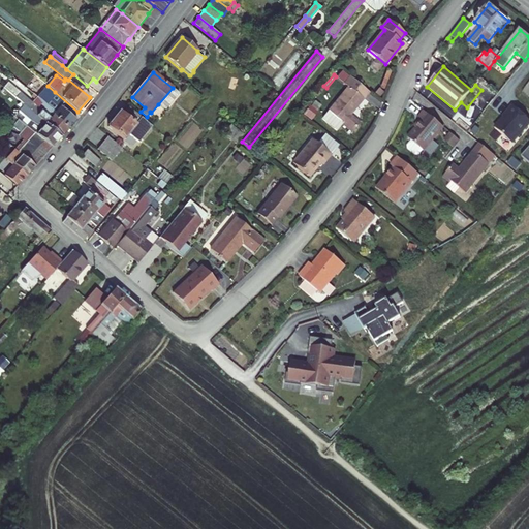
[(369,92),(350,76),(344,84),(348,87),(322,118),(337,130),(342,124),(352,132),(361,123),(349,114),(352,111),(353,112),(369,92)]
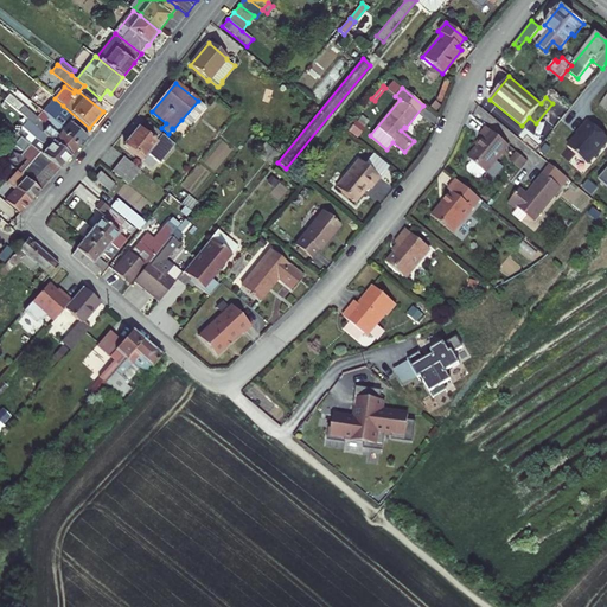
[(10,96),(5,101),(12,108),(17,102),(10,96)]
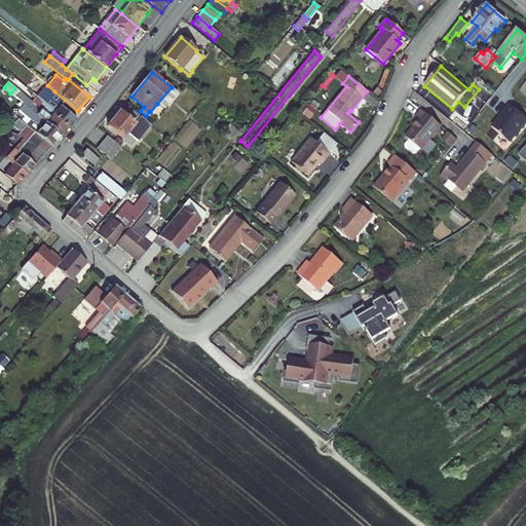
[(157,104),(164,110),(178,92),(172,87),(157,104)]
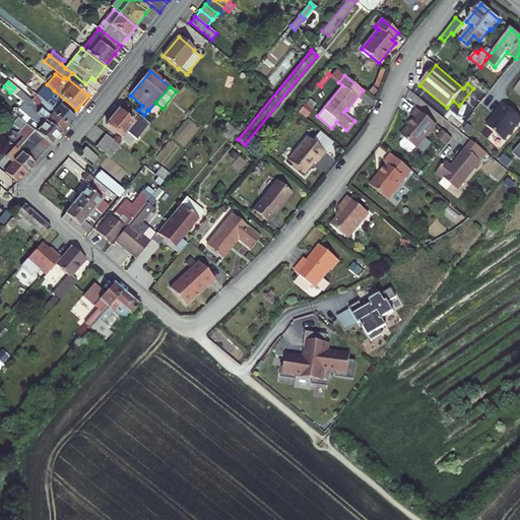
[(10,92),(23,104),(61,135),(68,127),(42,104),(44,102),(33,92),(30,95),(35,99),(31,102),(14,87),(10,92)]
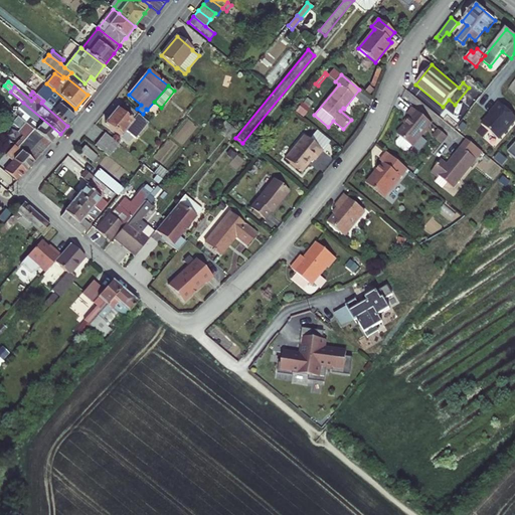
[(74,117),(70,114),(75,109),(53,90),(43,101),(41,103),(67,126),(74,117)]
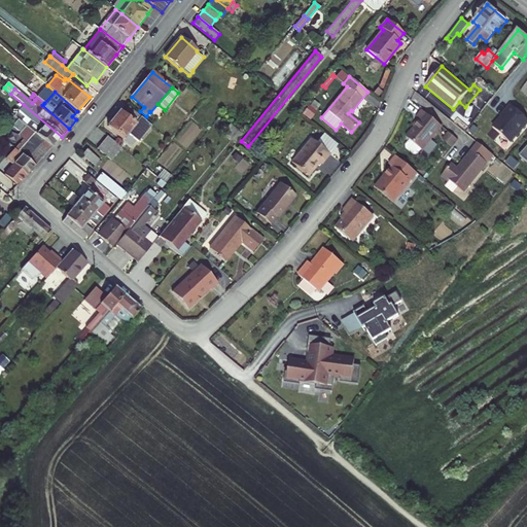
[(483,93),(471,106),(481,113),(491,99),(483,93)]
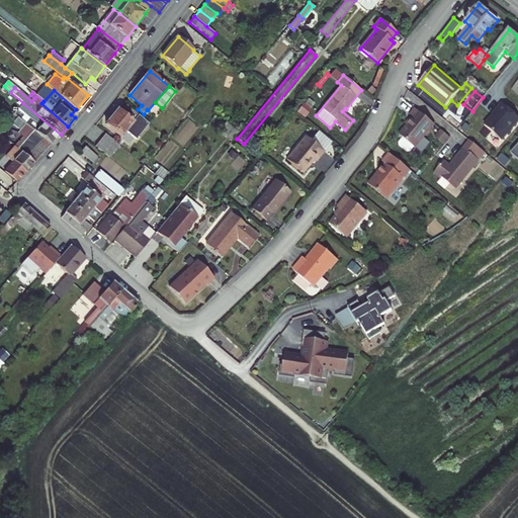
[(0,113),(6,119),(12,112),(0,102),(0,113)]
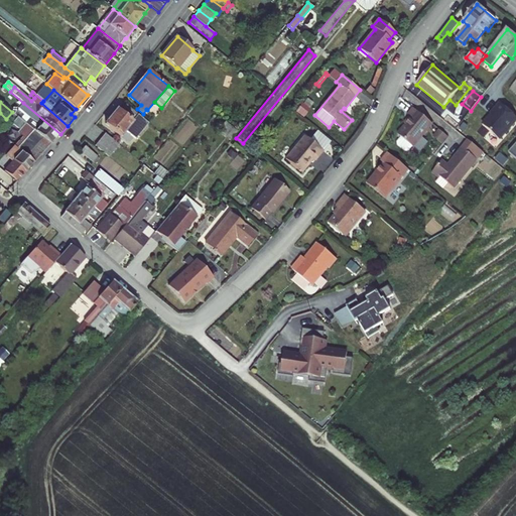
[(23,103),(19,107),(26,113),(31,118),(25,124),(50,145),(60,134),(23,103)]
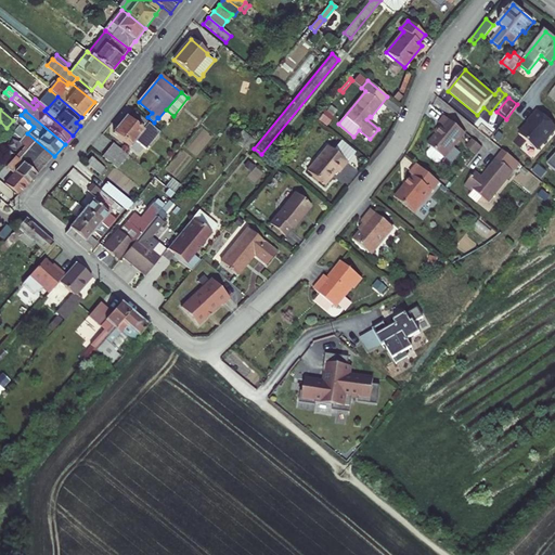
[(554,125),(538,111),(518,133),(539,151),(554,131),(554,125)]
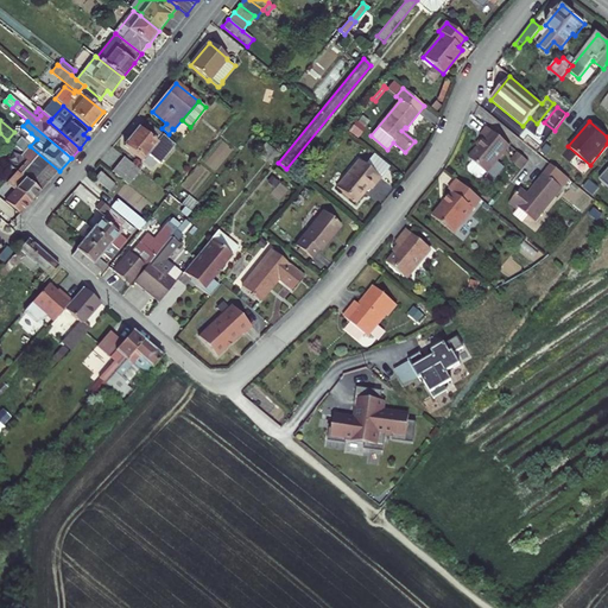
[(365,128),(358,122),(352,130),(359,137),(365,128)]
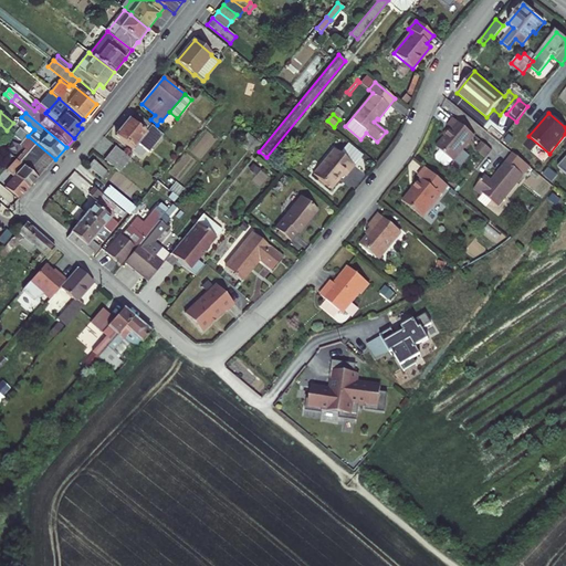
[(129,119),(115,136),(132,149),(137,143),(143,147),(157,130),(138,115),(133,122),(129,119)]
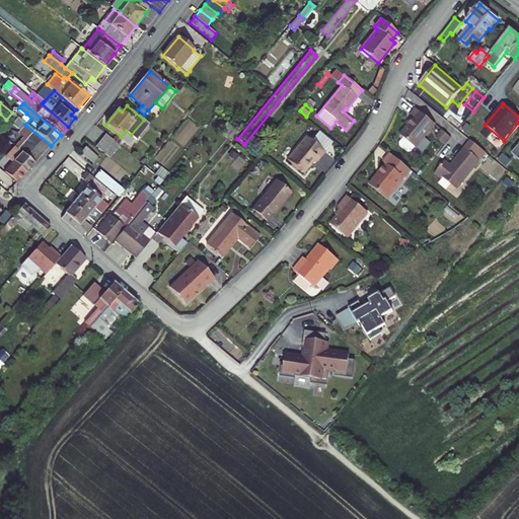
[(417,109),(411,117),(415,119),(400,135),(416,148),(435,125),(417,109)]
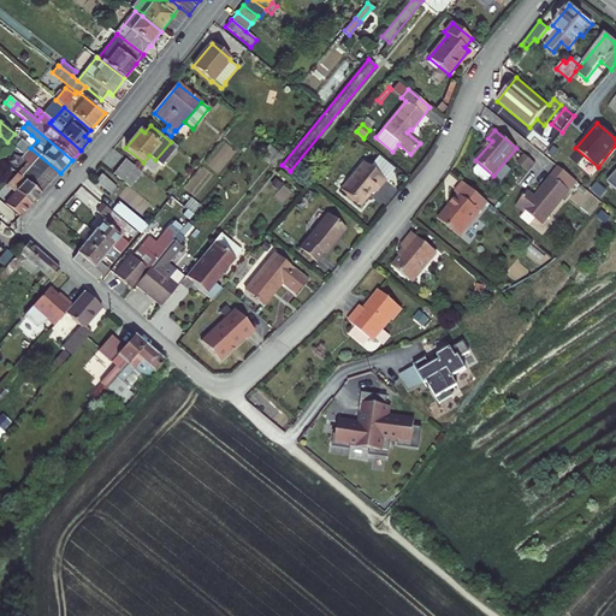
[(18,175),(41,195),(60,173),(30,148),(24,143),(15,134),(7,142),(15,147),(24,155),(22,159),(28,164),(18,175)]
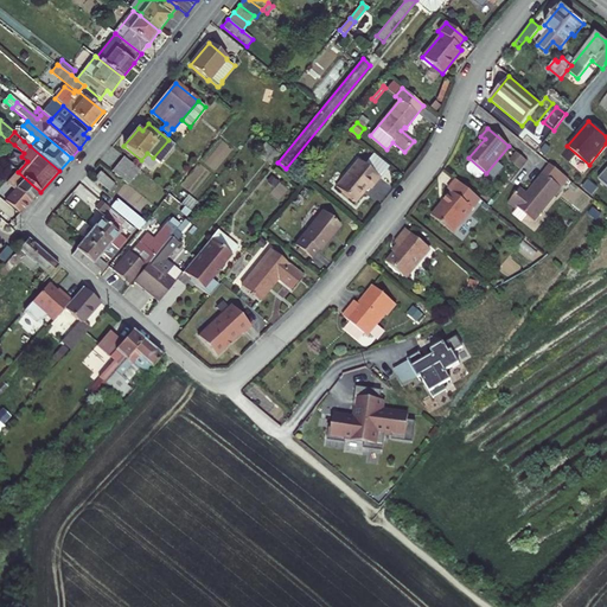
[(37,139),(31,133),(24,141),(30,146),(37,139)]
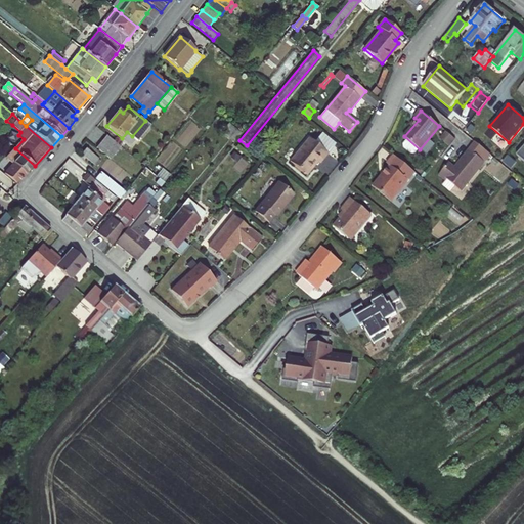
[(12,125),(10,128),(18,135),(20,132),(12,125)]
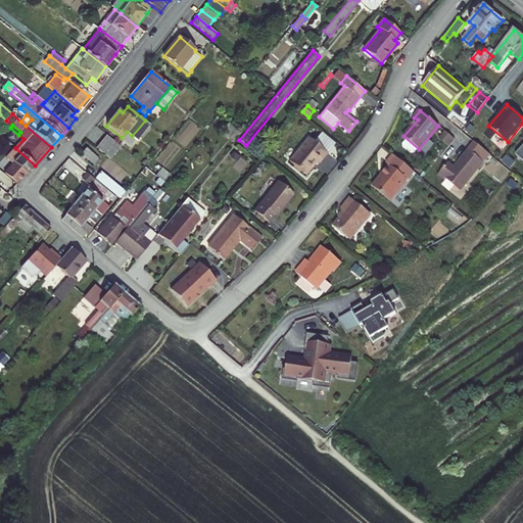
[(444,133),(439,139),(447,145),(453,139),(444,133)]
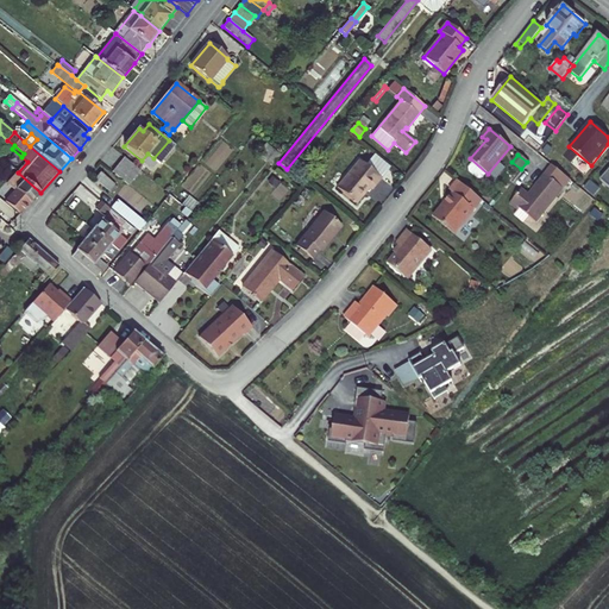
[(140,170),(124,157),(112,171),(129,184),(140,170)]
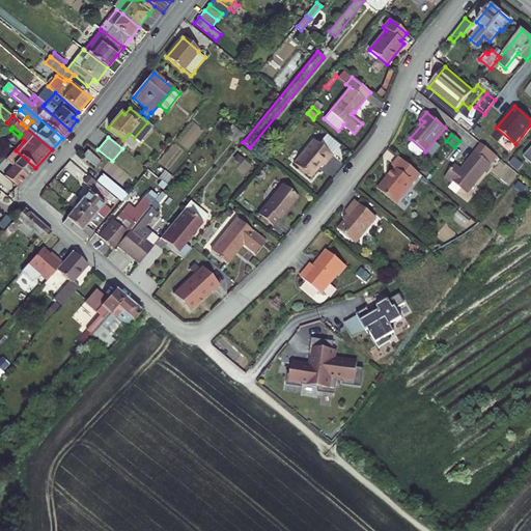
[(332,156),(313,140),(294,164),(310,177),(322,164),(324,166),(332,156)]
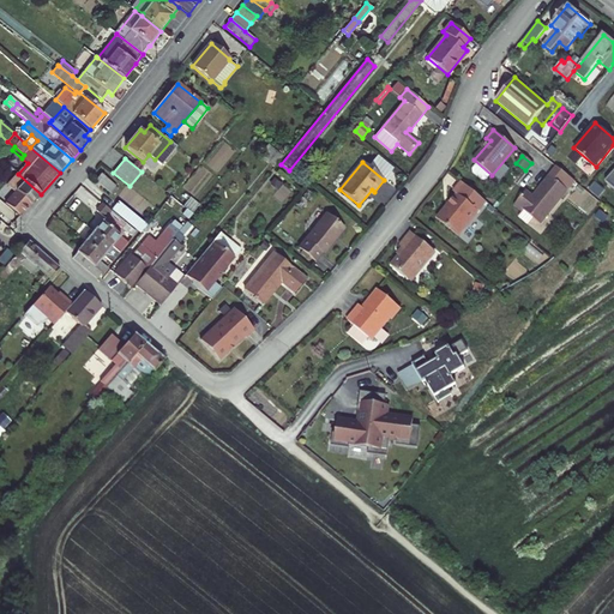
[(558,167),(536,192),(537,193),(534,198),(525,191),(515,205),(522,211),(523,210),(541,223),(576,182),(558,167)]
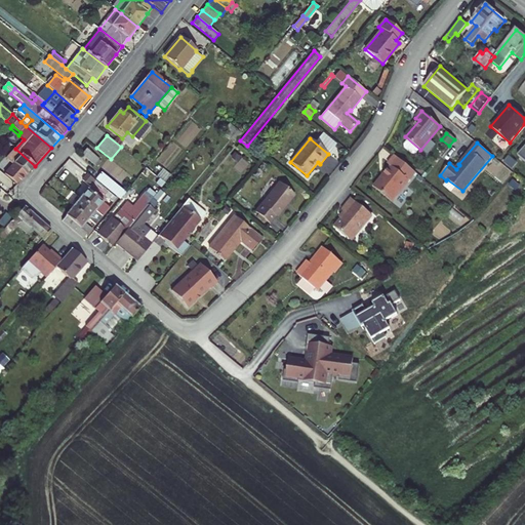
[(86,149),(82,155),(93,164),(98,159),(86,149)]
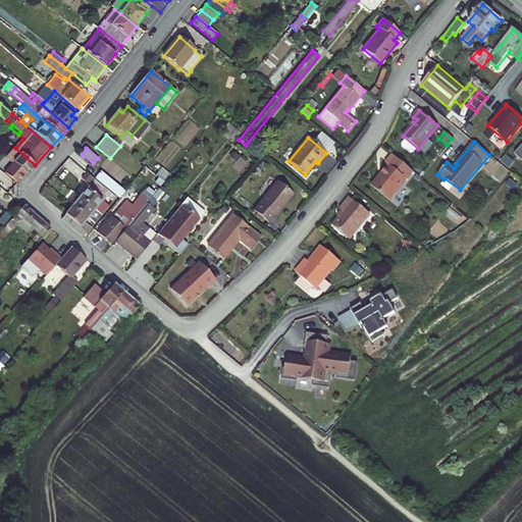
[(35,165),(22,154),(5,174),(17,185),(35,165)]
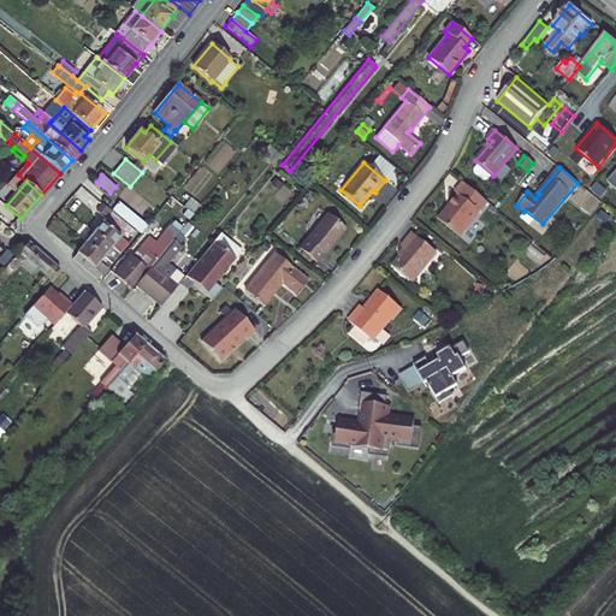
[(486,202),(463,183),(455,193),(458,195),(438,219),(458,236),(486,202)]
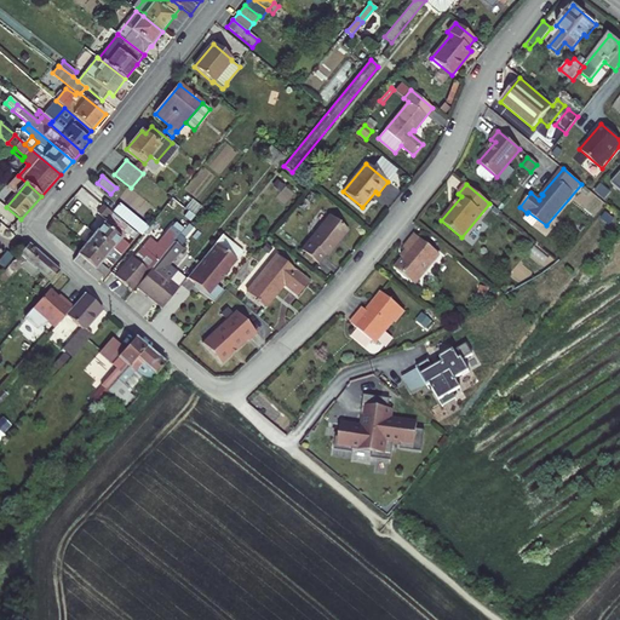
[(274,199),(282,206),(293,194),(285,187),(274,199)]
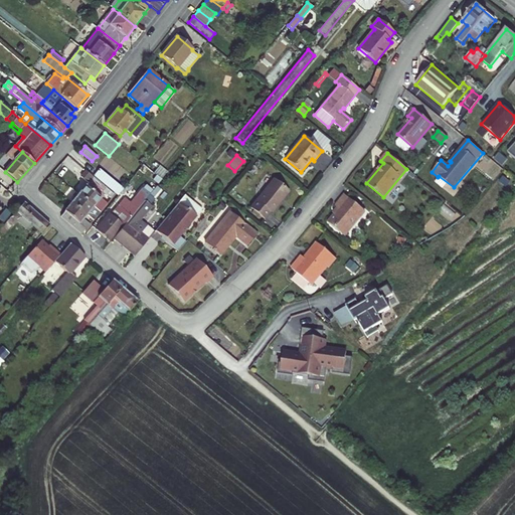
[(139,173),(141,170),(152,179),(141,192),(146,198),(162,179),(143,164),(137,171),(139,173)]
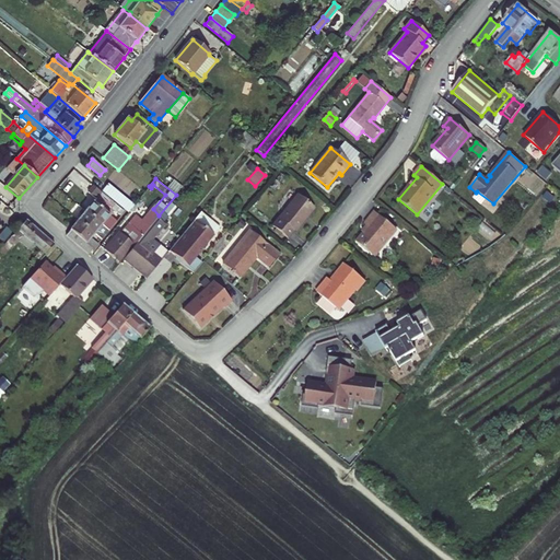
[(133,206),(108,184),(103,190),(129,212),(133,206)]
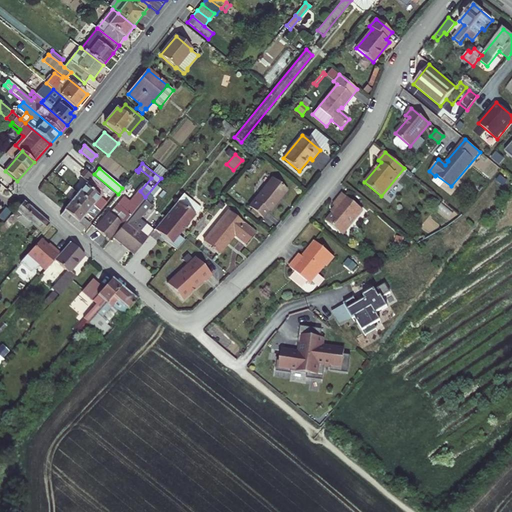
[(114,194),(86,170),(81,176),(88,182),(78,194),(99,212),(114,194)]
